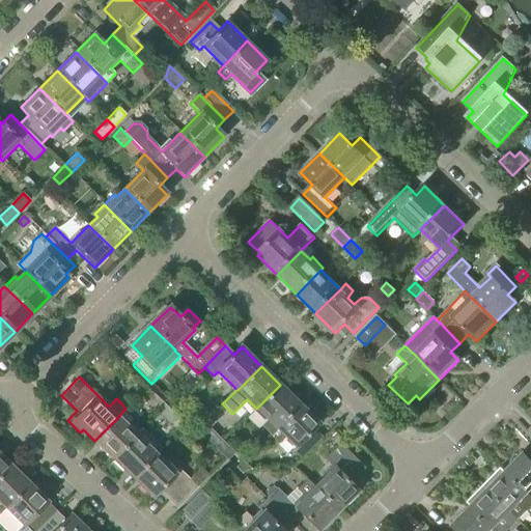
[(261,426),(270,435),(300,403),(280,385),(256,409),(268,420),(261,426)]
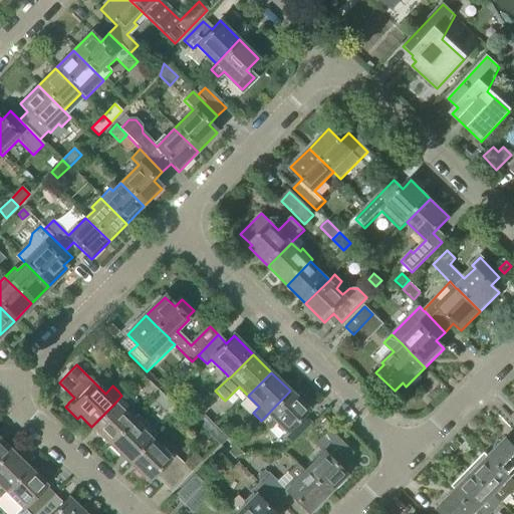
[(142,374),(135,381),(155,401),(161,394),(142,374)]
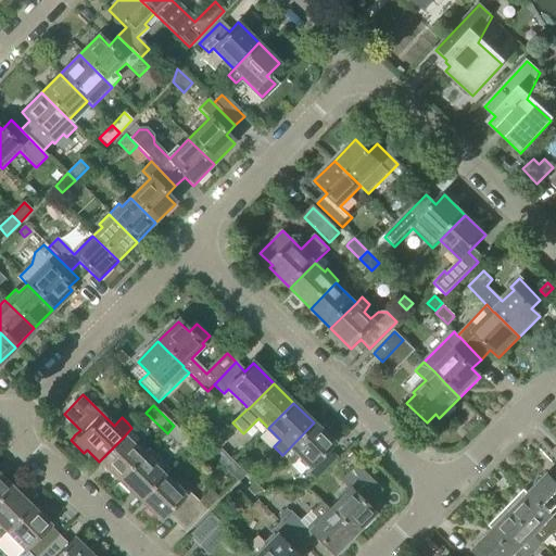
[(320,430),(314,422),(282,455),(292,465),(297,460),(306,470),(304,472),(315,482),(338,459),(328,450),(338,440),(324,426),(320,430)]
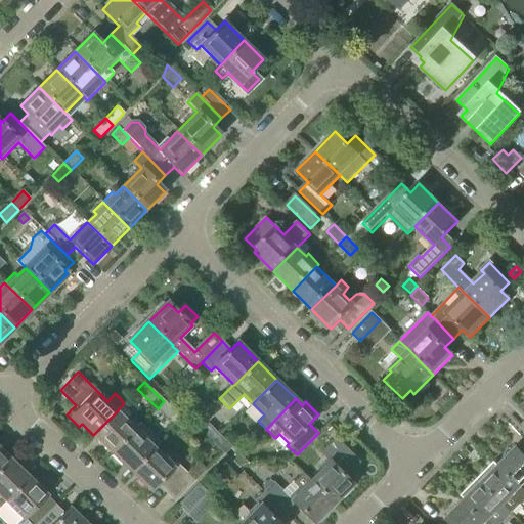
[(164,401),(158,408),(169,419),(175,412),(175,411),(164,401)]
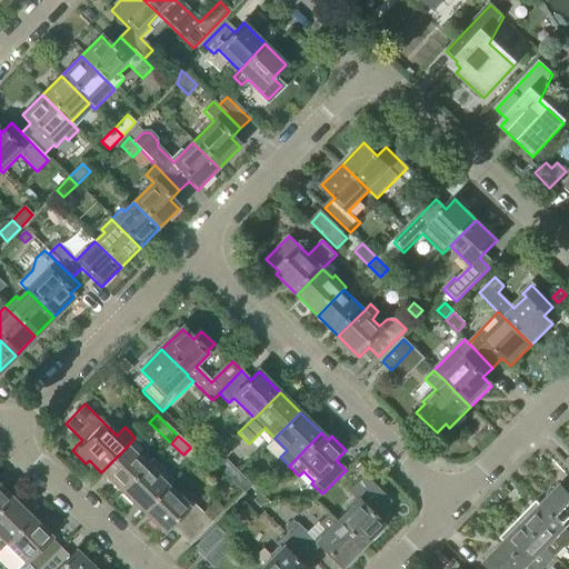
[(135,457),(126,448),(101,472),(122,493),(147,468),(149,466),(137,455),(135,457)]
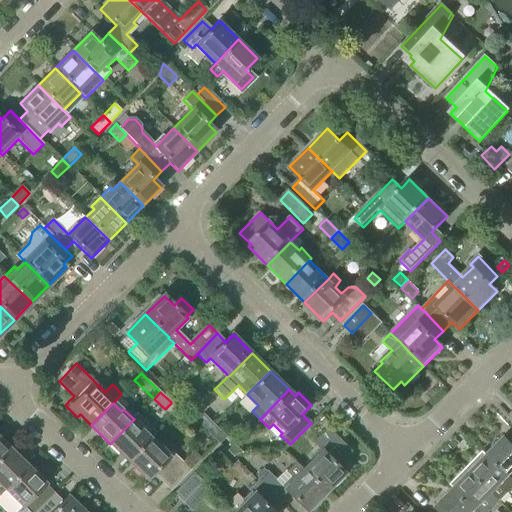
[(197,422),(208,433),(215,426),(203,414),(196,421),(197,422)]
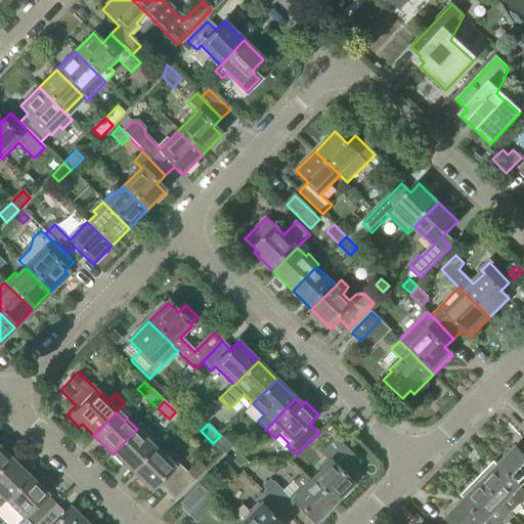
[(135,431),(113,454),(131,473),(155,449),(160,444),(140,425),(137,429),(135,431)]
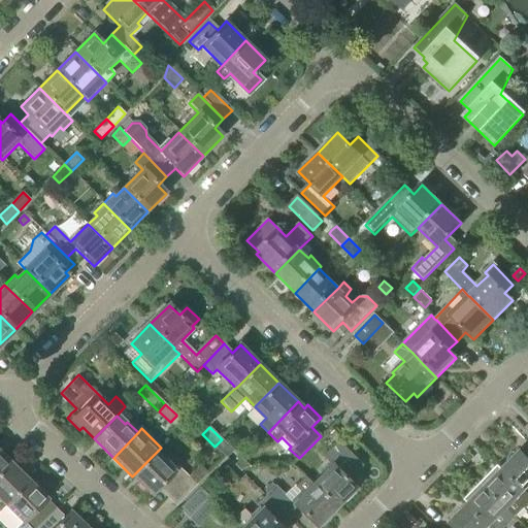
[(222,439),(215,447),(227,459),(234,452),(222,439)]
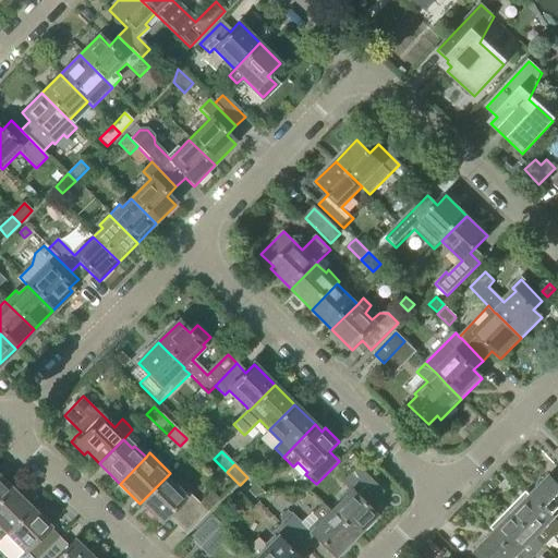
[(340,502),(330,512),(356,538),(376,519),(366,509),(383,492),(358,466),(340,483),(347,489),(338,499),(340,502)]
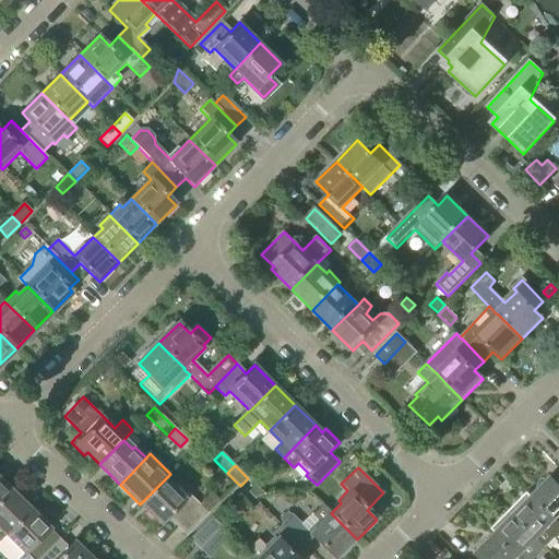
[(0,502),(13,490),(0,476),(0,502)]
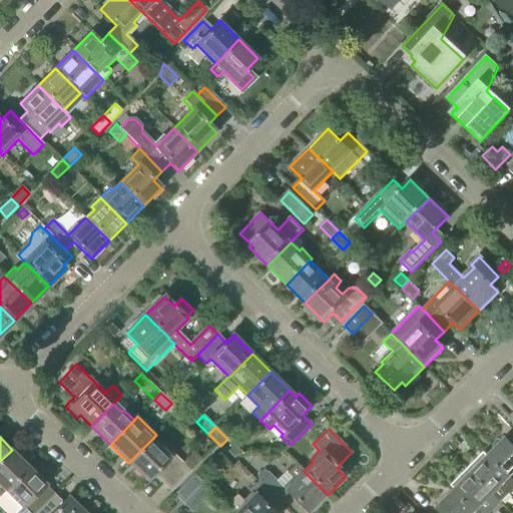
[(504,438),(487,456),(509,477),(512,473),(512,445),(512,446),(504,438)]
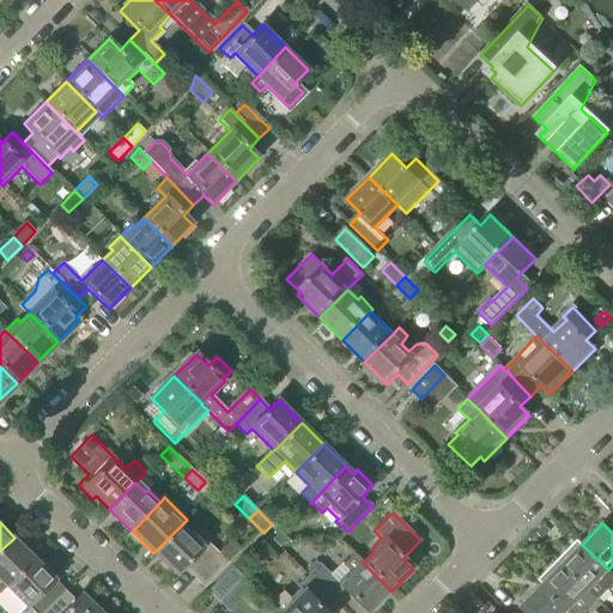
[(181,526),(153,553),(176,576),(183,569),(194,578),(218,554),(206,544),(202,547),(181,526)]
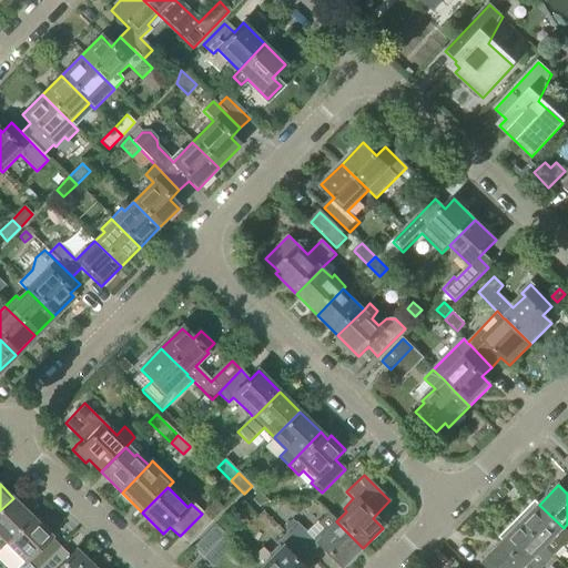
[(0,510),(0,539),(4,545),(32,517),(13,498),(0,510)]
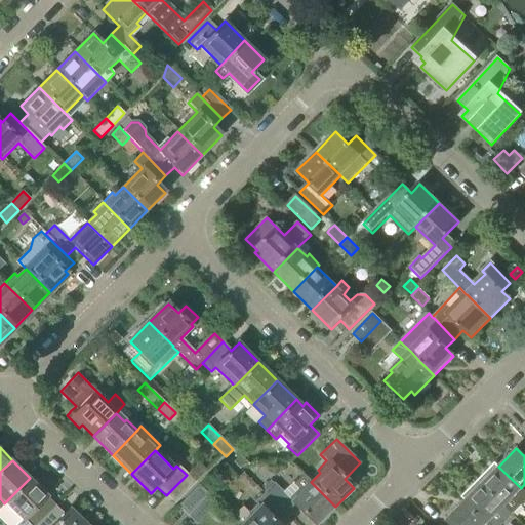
[(198,463),(187,475),(195,483),(206,472),(198,463)]
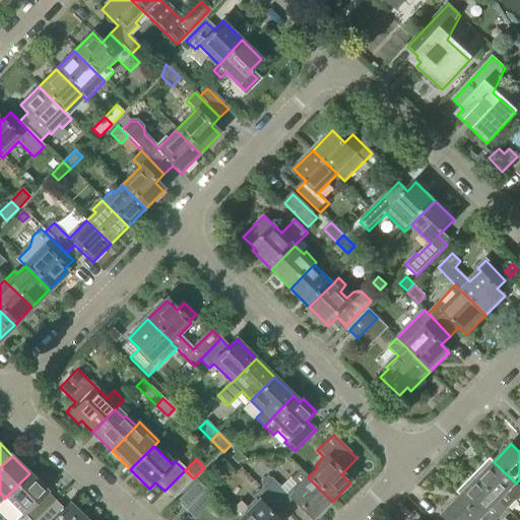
[(494,462),(476,479),(499,501),(508,510),(516,501),(518,502),(519,500),(519,486),(516,483),(494,462)]
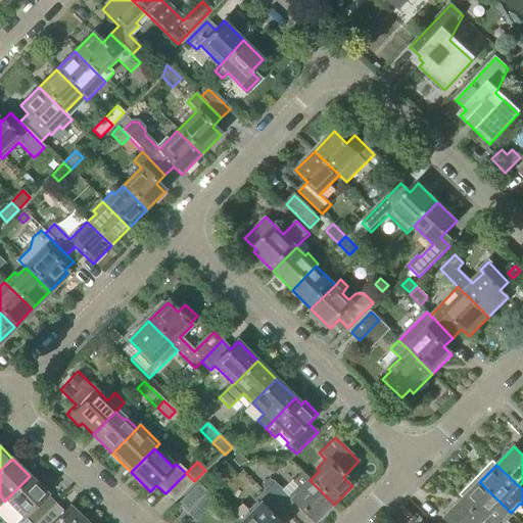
[(186,473),(165,493),(174,502),(194,482),(194,481),(186,473)]
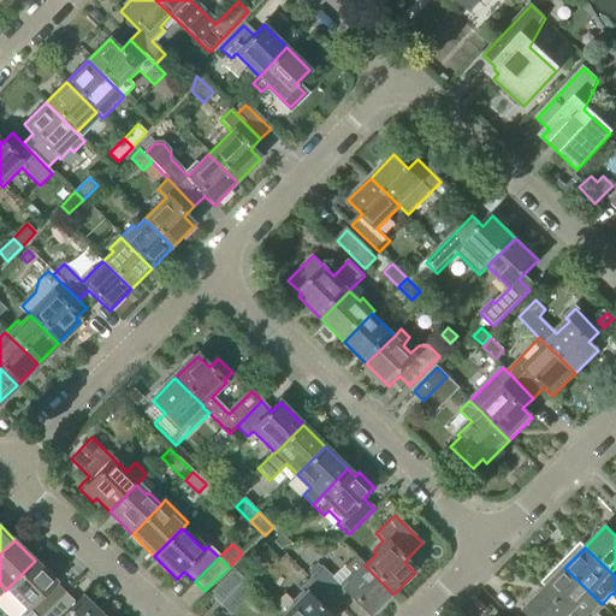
[(312,578),(311,579),(335,603),(345,593),(368,615),(371,615),(394,594),(365,566),(356,557),(344,569),(343,568),(332,578),(321,567),(321,568),(318,564),(308,574),(312,578)]
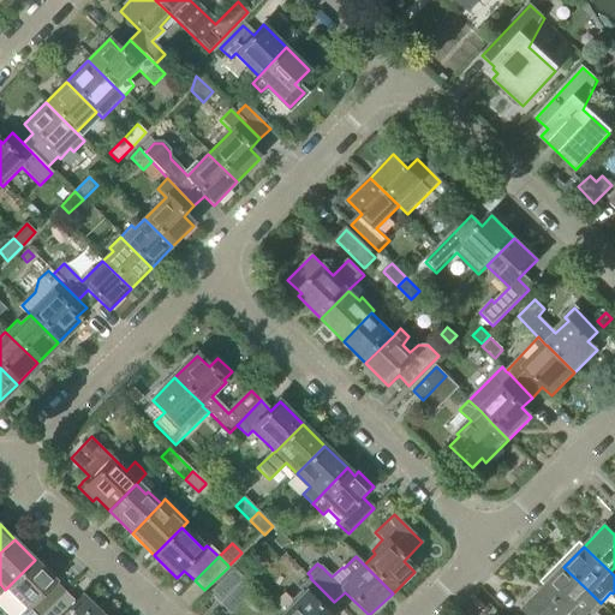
[(42,614),(57,601),(65,592),(54,583),(57,580),(35,560),(5,590),(25,610),(22,614),(42,614)]
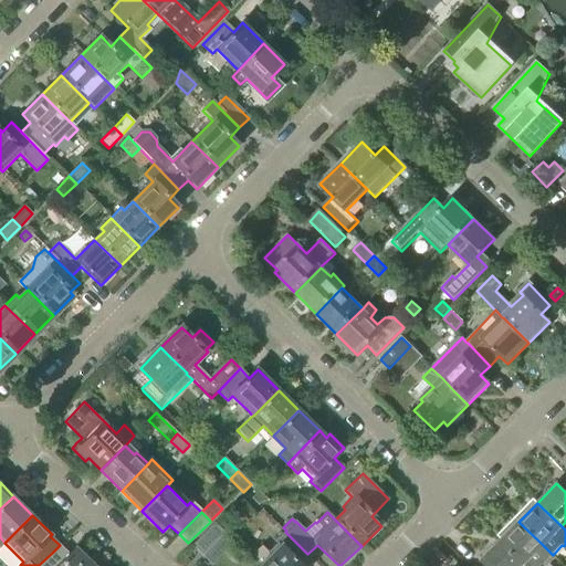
[(519,522),(500,541),(525,565),(541,565),(553,555),(543,545),(519,522)]
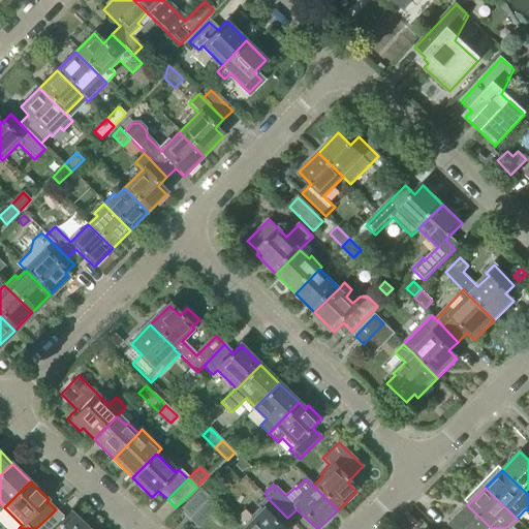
[(211,499),(201,490),(181,511),(189,520),(211,499)]
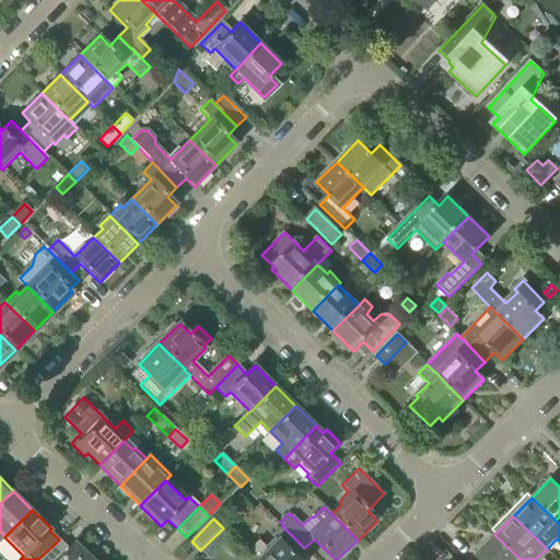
[(258,558),(256,559),(298,559),(295,557),(304,548),(282,526),(272,536),(275,537),(266,547),(259,540),(249,549),(258,558)]
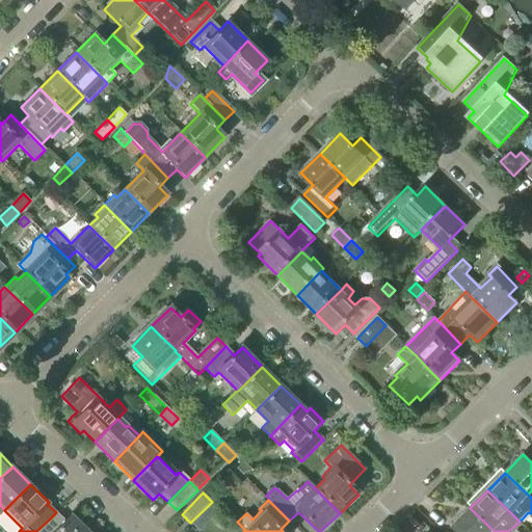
[(457,531),(494,531),(470,508),(452,526),(457,531)]
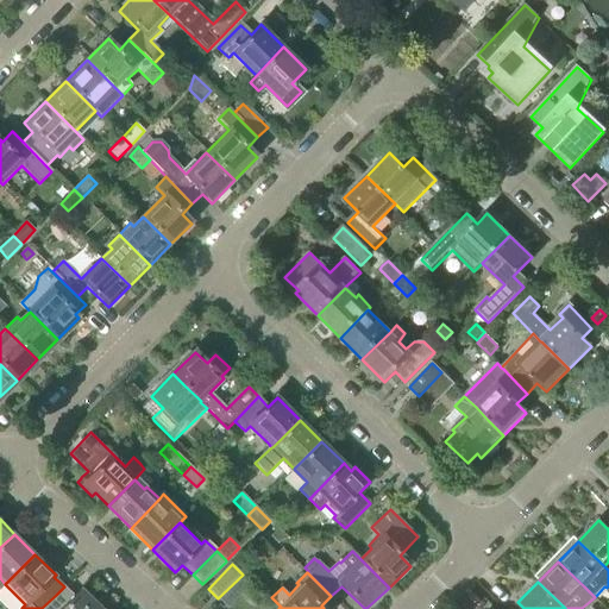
[(101,608),(82,589),(75,596),(64,586),(56,595),(42,608),(101,608)]
